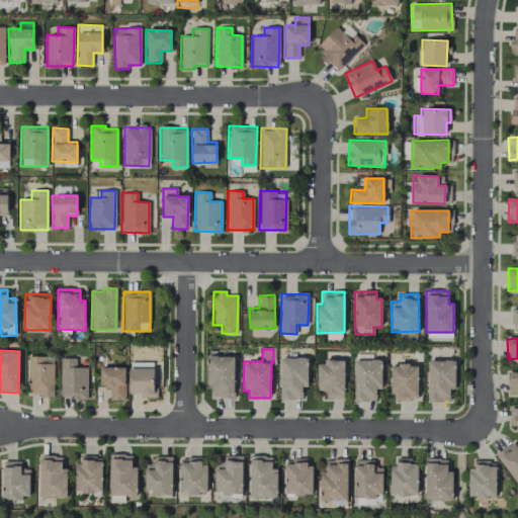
[(372,354),(355,354),(354,401),(375,402),(375,389),(381,389),(381,359),(372,359),(372,354)]
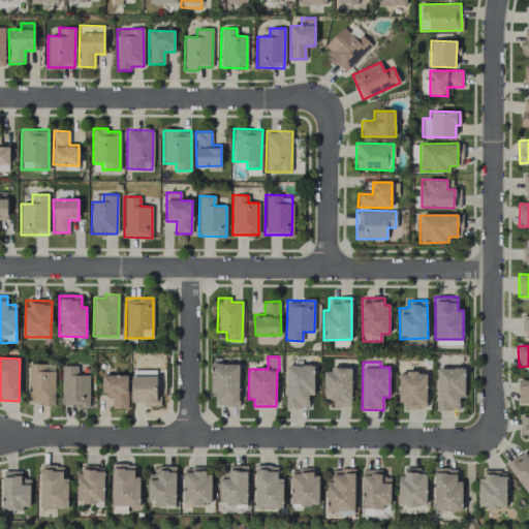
[(54,404),(54,364),(28,364),(28,403),(54,404)]
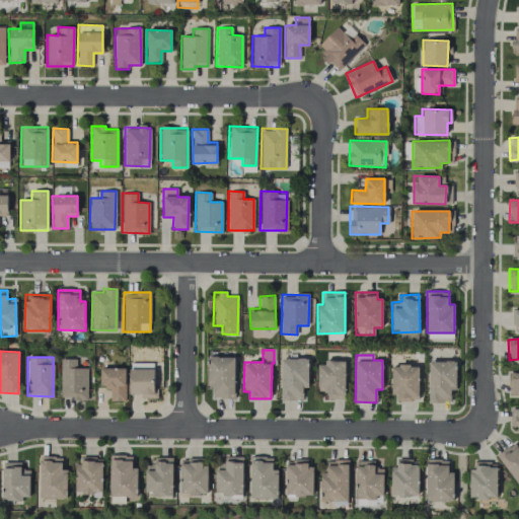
[(234,398),(234,357),(207,357),(207,386),(212,386),(212,398),(234,398)]
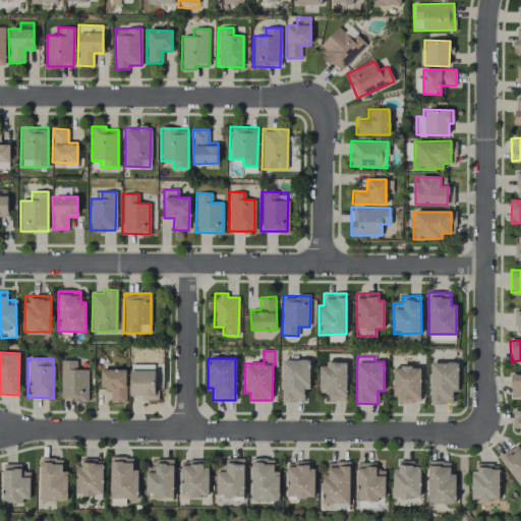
[(88,401),(88,369),(76,369),(76,360),(61,359),(60,400),(88,401)]
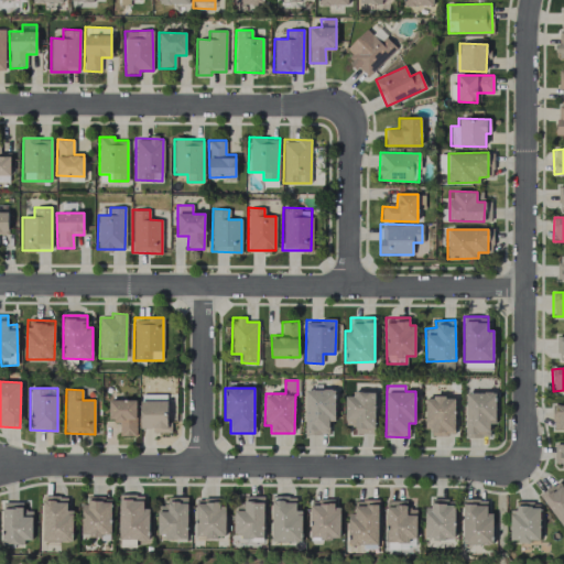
[(305,389),(304,435),(328,435),(328,421),(335,421),(335,390),(305,389)]
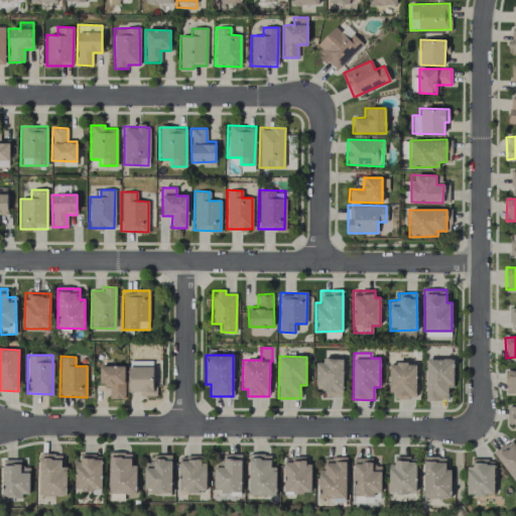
[(342,395),(343,360),(316,359),(314,394),(342,395)]
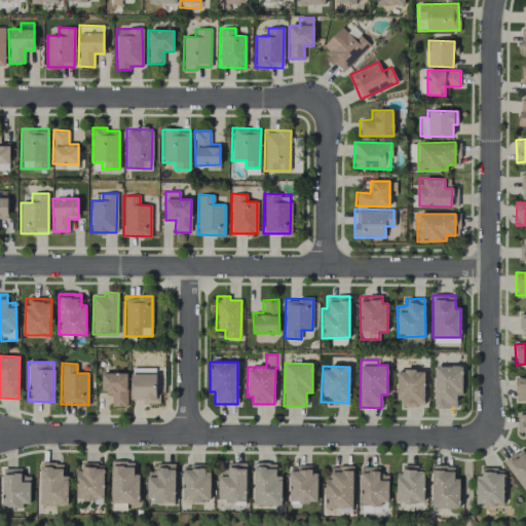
[(434,366),(435,408),(456,408),(456,395),(461,395),(461,366),(434,366)]
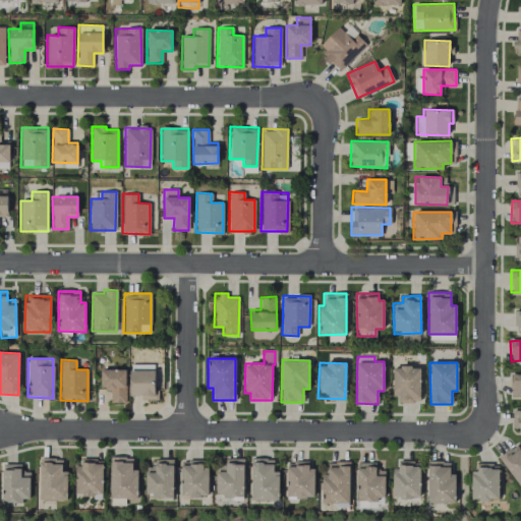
[(129,396),(139,396),(139,399),(155,399),(154,364),(129,364),(129,396)]
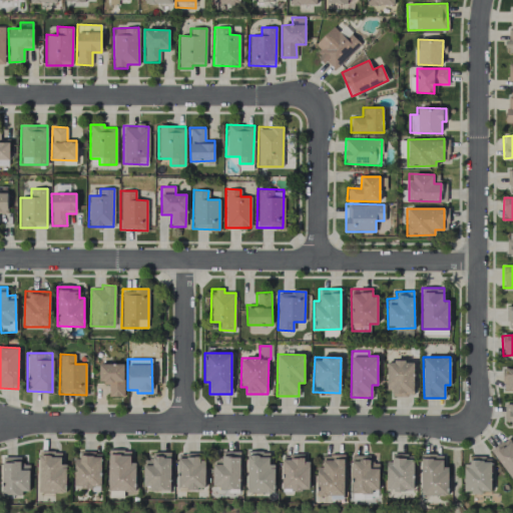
[(413,397),(414,362),(388,361),(388,396),(413,397)]
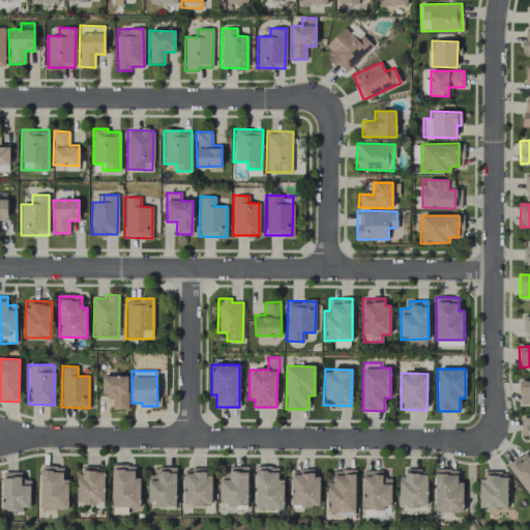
[(127,410),(127,376),(101,377),(102,395),(112,395),(112,410),(127,410)]
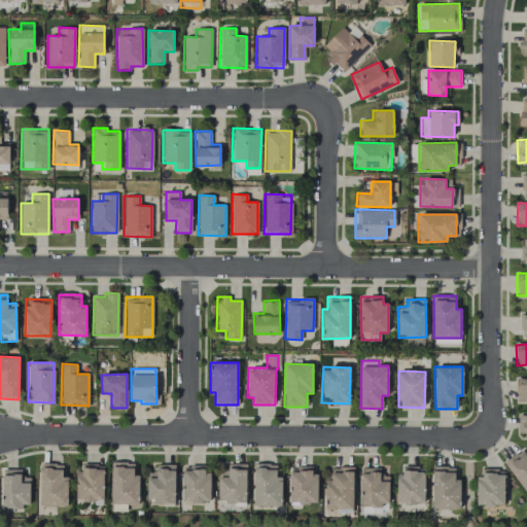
[(518,433),(525,433),(525,442),(526,442),(526,414),(518,414),(518,433)]
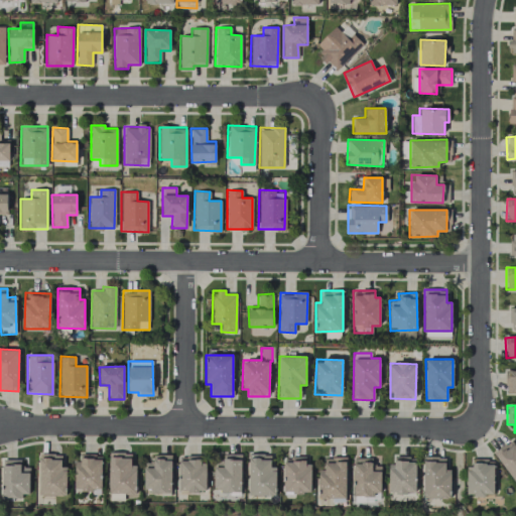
[(515,446),(510,439),(493,453),(515,483),(515,446)]
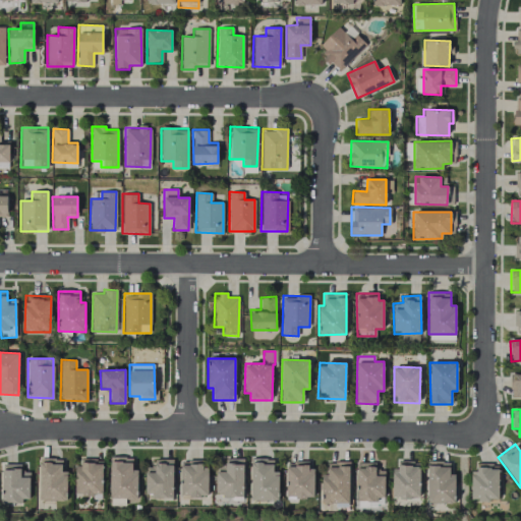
[(138,469),(132,469),(132,457),(111,457),(111,498),(137,499),(138,469)]
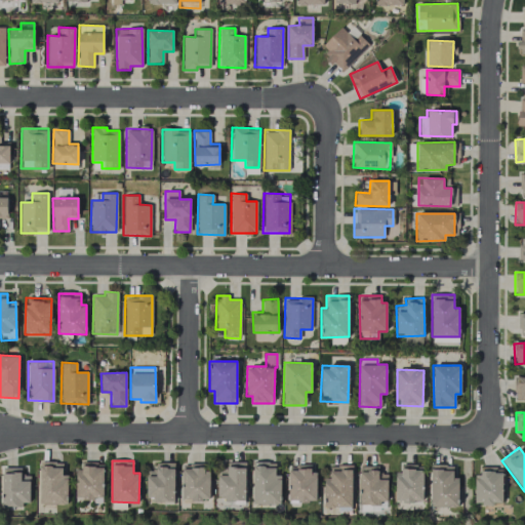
[(41,505),(68,503),(68,475),(63,475),(63,461),(40,462),(41,505)]
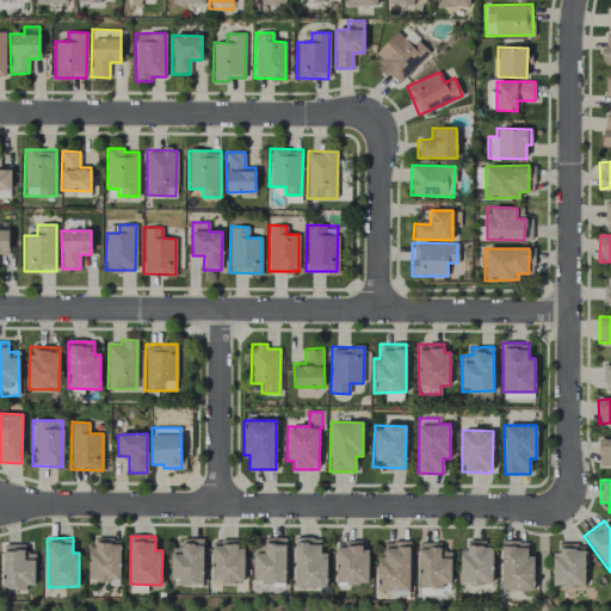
[(287,538),(265,537),(265,548),(254,547),(253,581),(285,582),(287,538)]
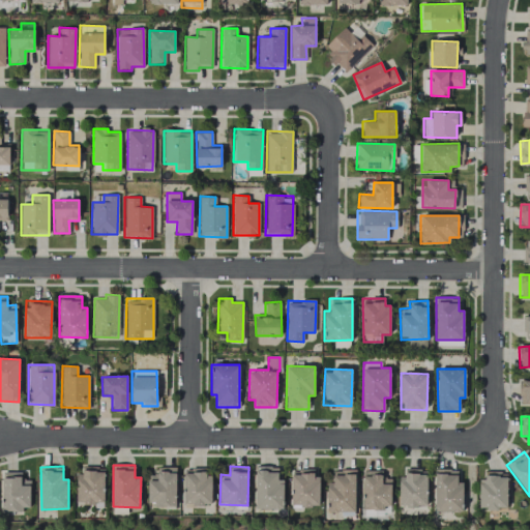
[(78,504),(105,505),(105,467),(79,467),(78,504)]
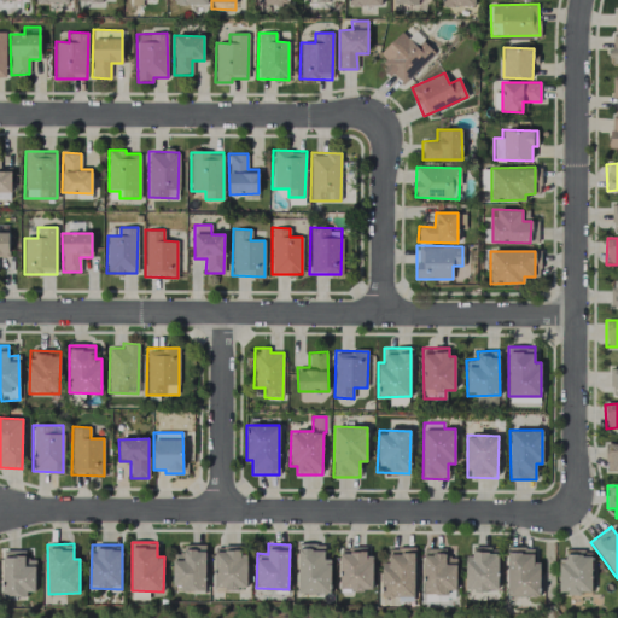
[(204,544),(185,544),(185,553),(173,553),(174,589),(205,589),(204,544)]
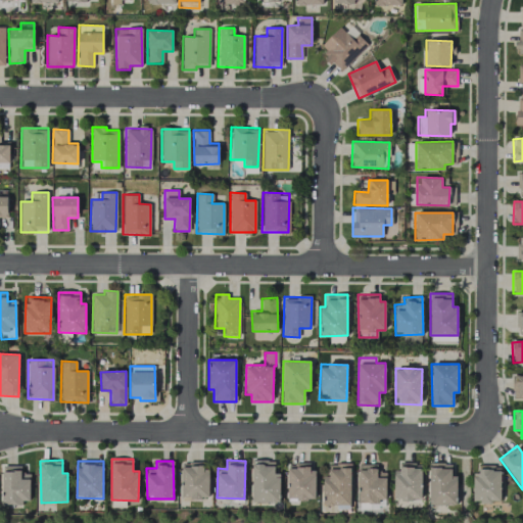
[(252,502),(280,503),(280,473),(274,473),(274,461),(252,461),(252,502)]
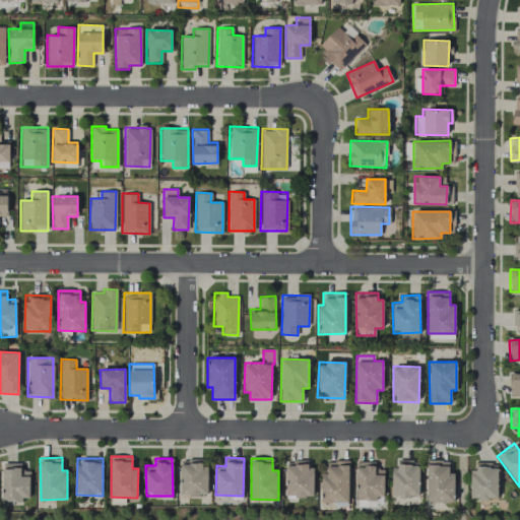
[(181,496),(207,496),(206,459),(180,460),(181,496)]
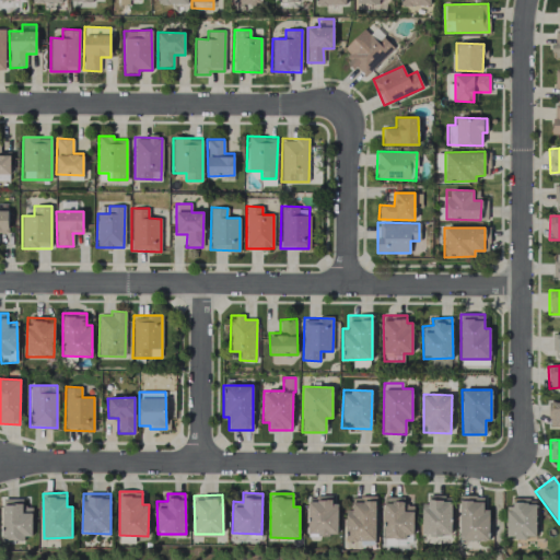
[(375,496),(352,496),(351,510),(346,510),(346,540),(374,541),(375,496)]
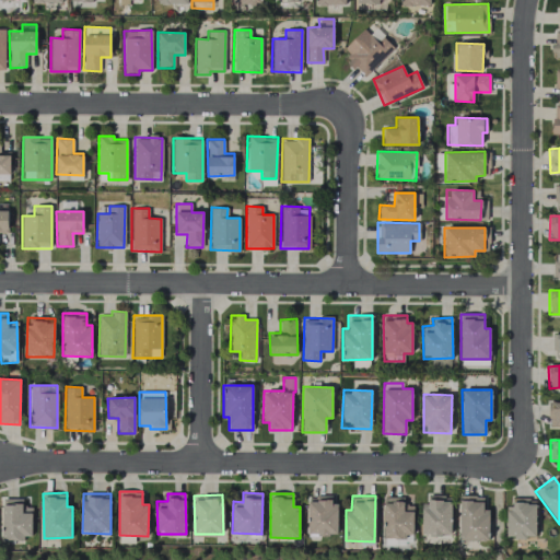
[(337,503),(331,503),(331,497),(307,497),(308,535),(338,535),(337,503)]
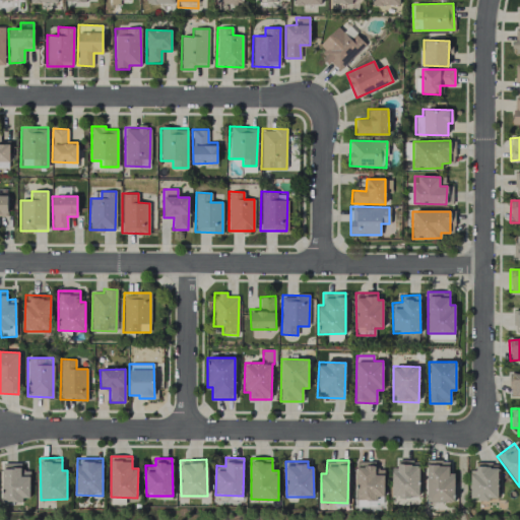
[(355,499),(383,500),(384,468),(375,468),(375,461),(356,461),(355,499)]
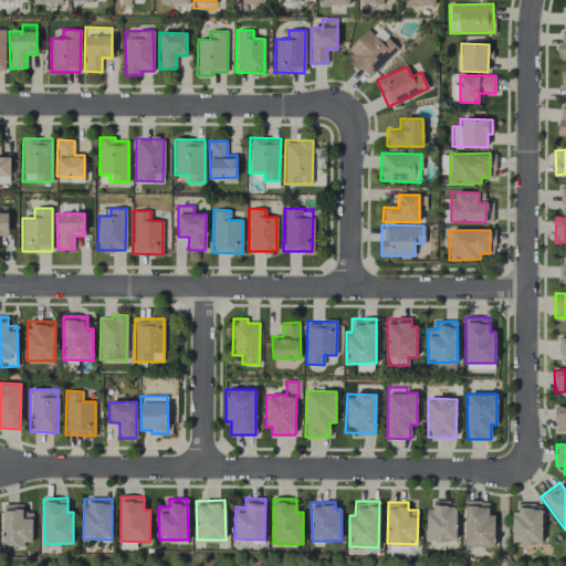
[(457,502),(433,502),(433,509),(427,509),(426,540),(456,541),(457,502)]
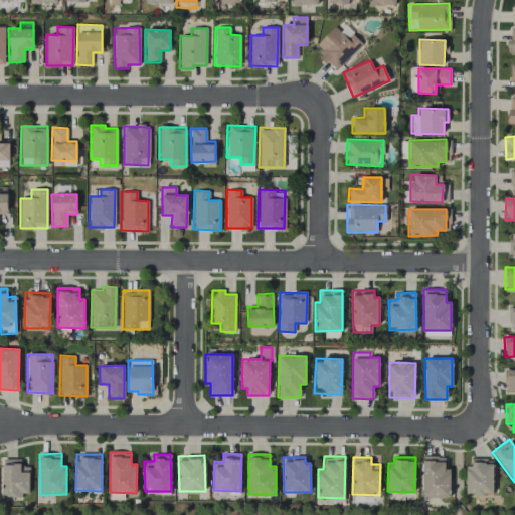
[(422,497),(450,497),(450,469),(445,469),(445,458),(423,457),(422,497)]
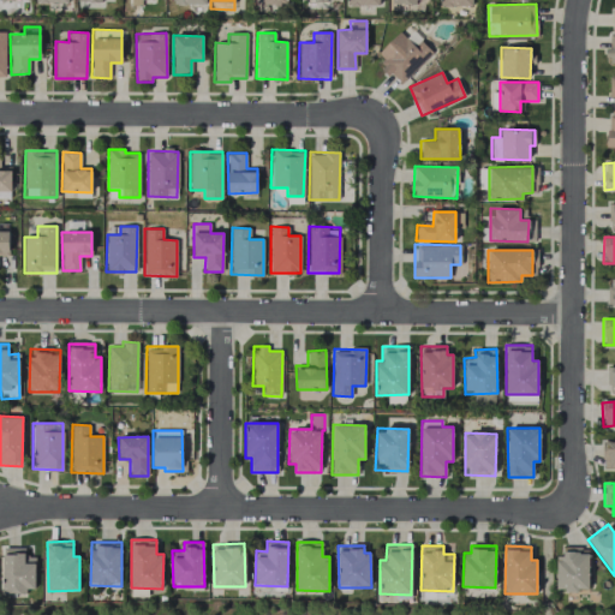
[(35,557),(25,557),(25,548),(3,548),(4,592),(35,592),(35,557)]
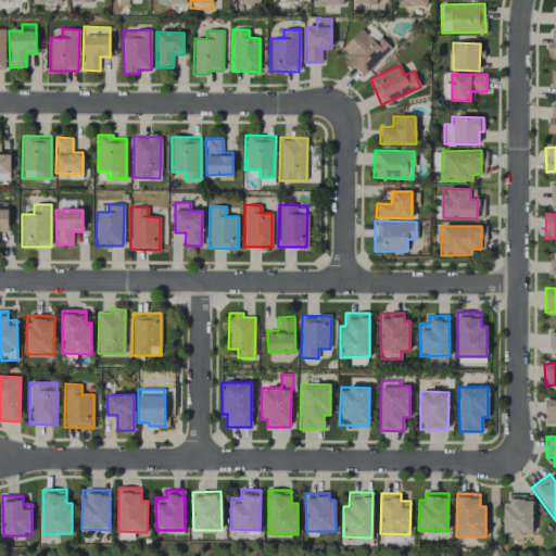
[(531,495),(504,496),(504,534),(532,533),(531,495)]
